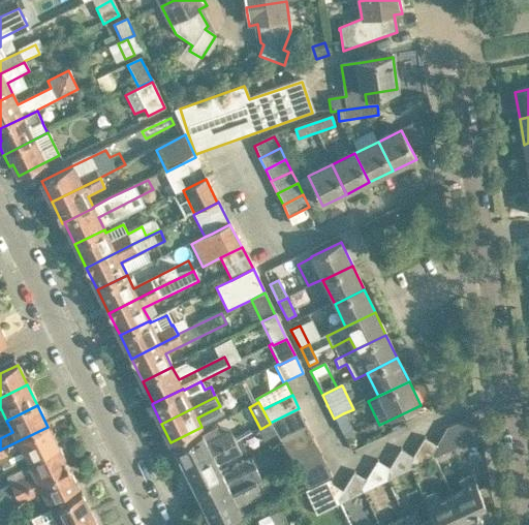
[(299,408),(270,423),(270,424),(280,440),(307,427),(299,408)]
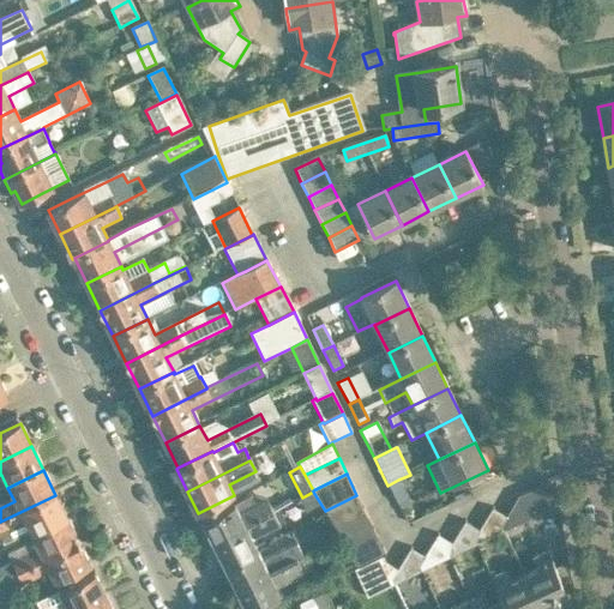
[(408,500),(398,480),(387,486),(398,505),(408,500)]
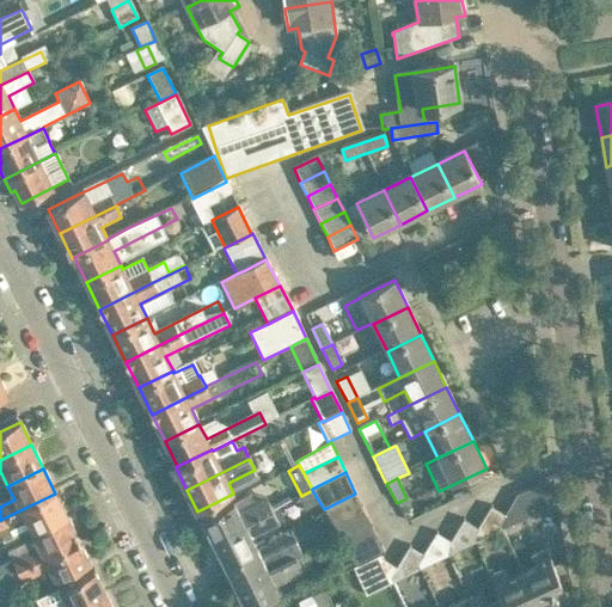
[(516,496),(505,516),(500,526),(502,531),(538,513),(528,491),(516,496)]
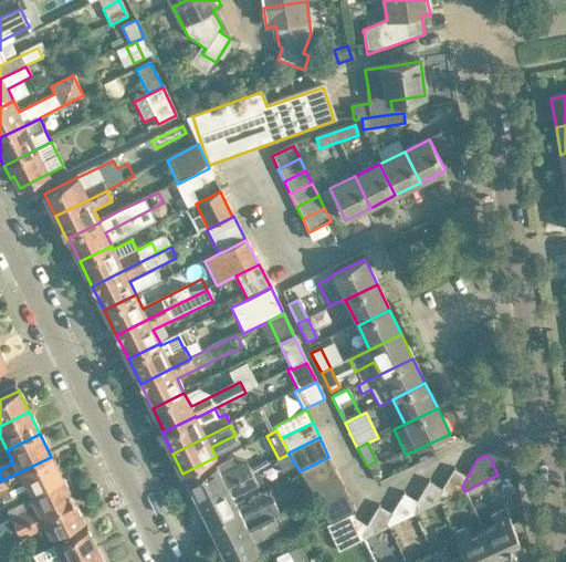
[(51,457),(0,481),(0,495),(23,484),(29,495),(62,479),(51,457)]
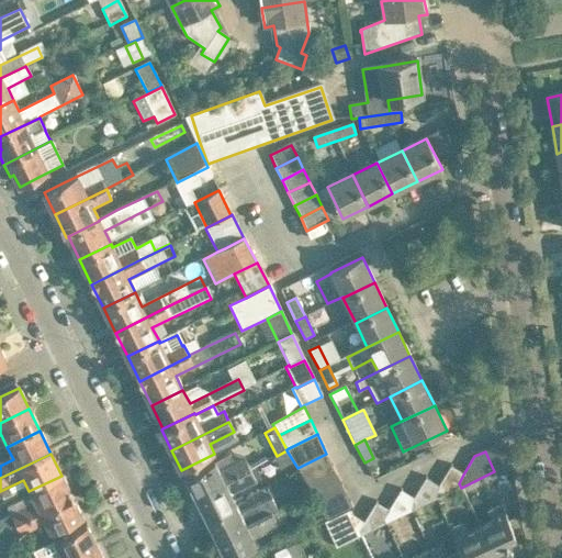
[(326,454),(298,468),(308,486),(335,472),(326,454)]
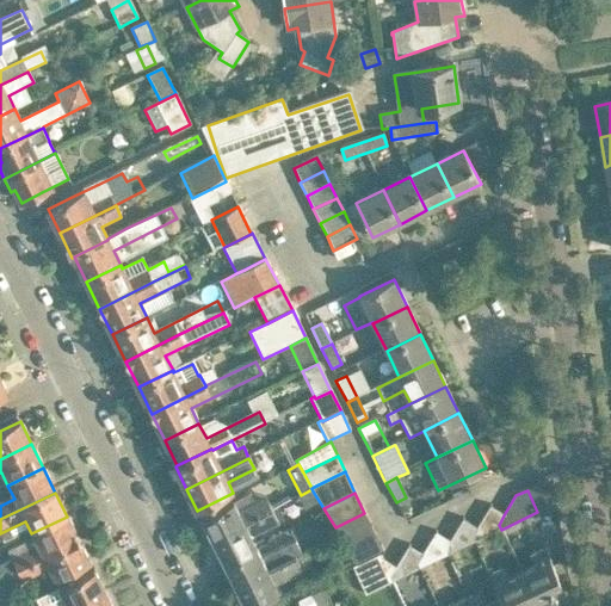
[(201,519),(213,542),(273,511),(267,498),(239,512),(234,502),(201,519)]
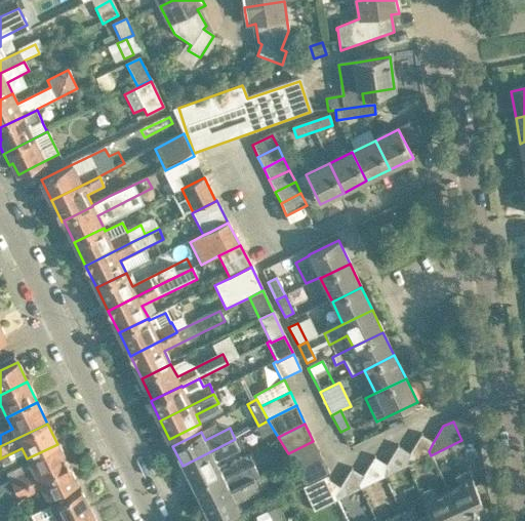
[(410,455),(406,462),(408,466),(431,455),(429,451),(433,443),(421,436),(410,455)]
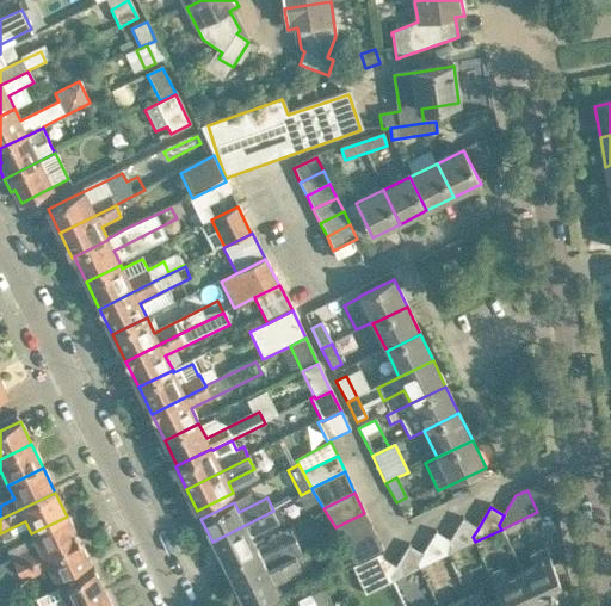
[(273,511),(213,542),(223,564),(257,548),(252,538),(281,524),(273,511)]
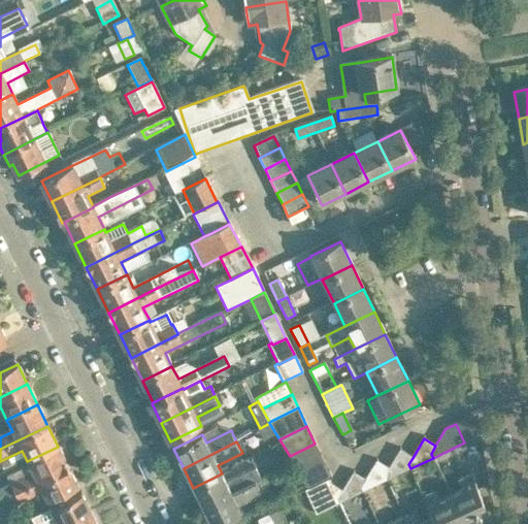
[(290,456),(299,472),(324,461),(315,444),(290,456)]
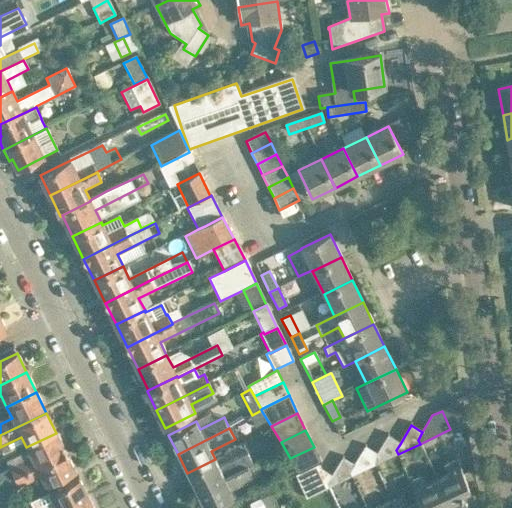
[(15,478),(66,453),(56,433),(26,447),(28,451),(5,462),(8,469),(0,473),(0,484),(14,478),(15,478)]
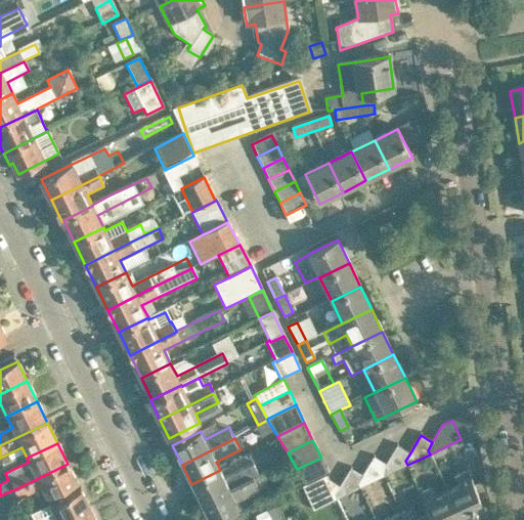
[(397,446),(385,466),(381,473),(383,477),(407,465),(405,461),(409,455),(397,446)]
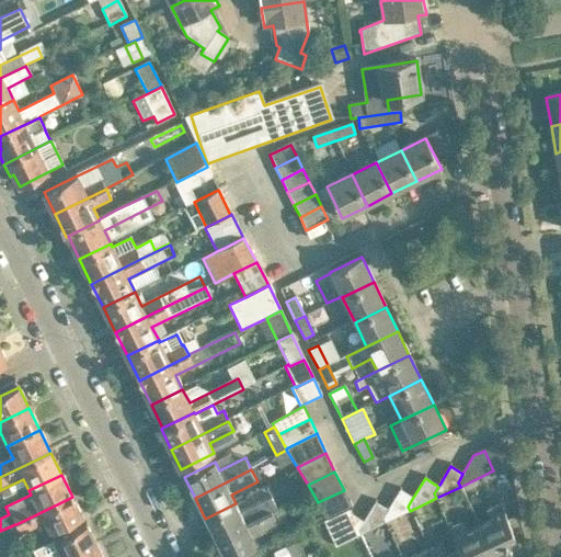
[(327,514),(328,516),(330,521),(348,511),(353,509),(344,490),(318,502),(327,514)]
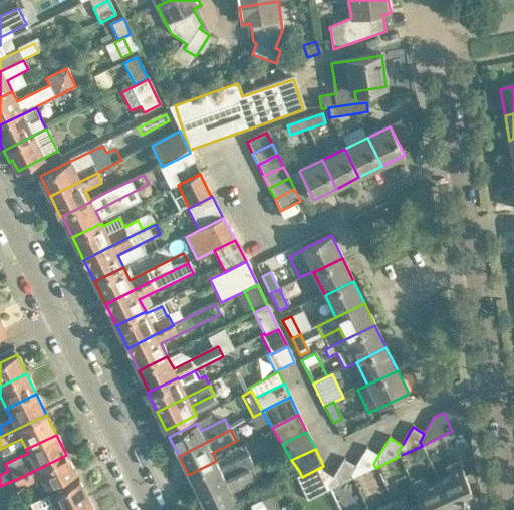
[(355,468),(350,475),(352,479),(375,468),(373,464),(377,457),(366,450),(355,468)]
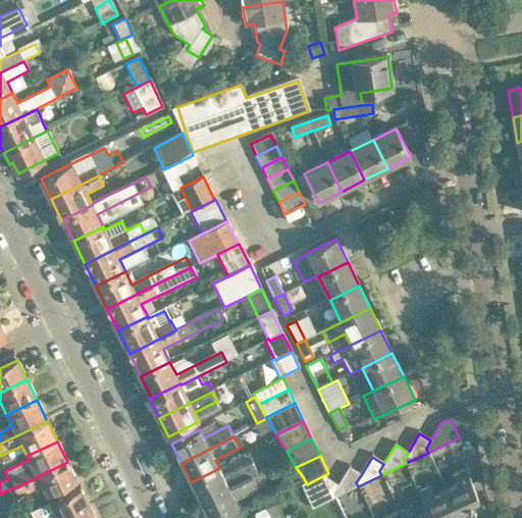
[(76,481),(67,462),(15,487),(19,498),(42,486),(47,496),(76,481)]
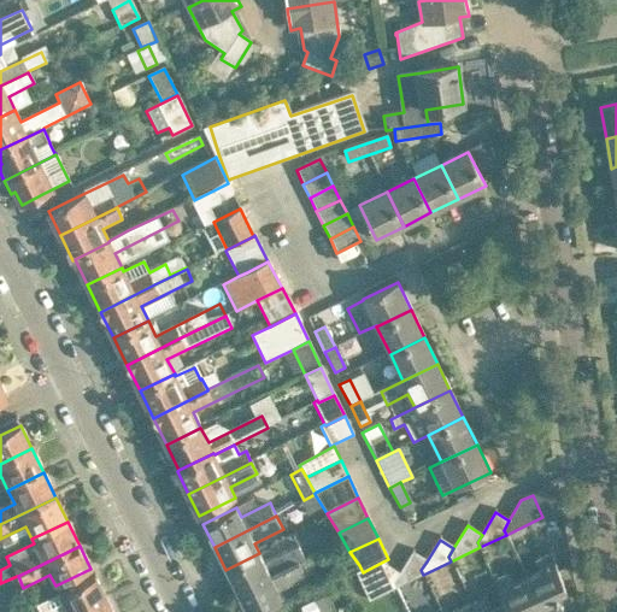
[(238,594),(300,564),(299,563),(304,562),(298,548),(265,564),(259,553),(225,570),(238,594)]
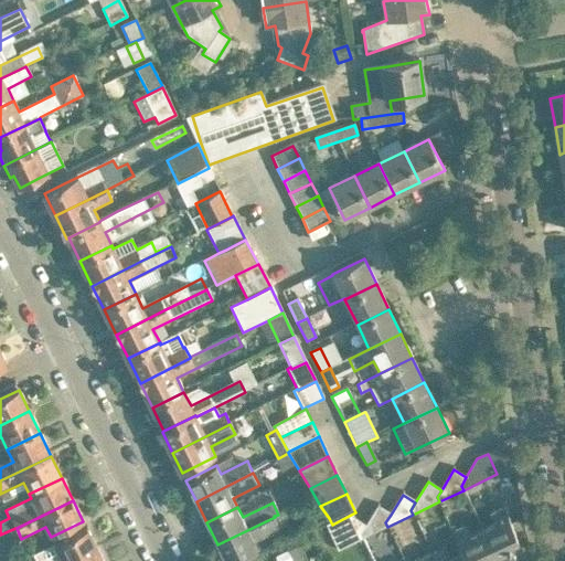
[(360,535),(362,539),(387,527),(385,522),(391,515),(377,506),(365,527),(360,535)]
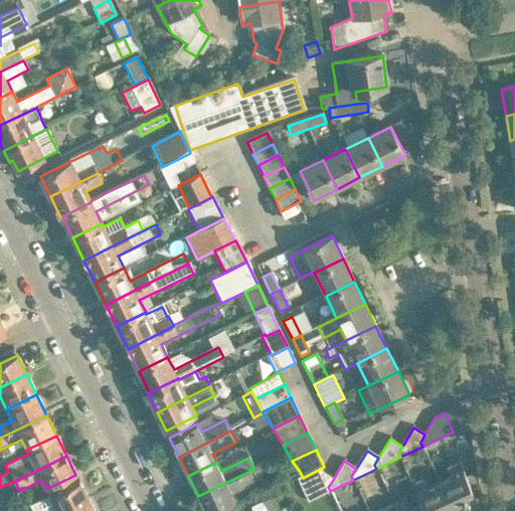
[(452,479),(440,484),(452,510),(470,510),(466,501),(475,497),(460,465),(448,471),(452,479)]
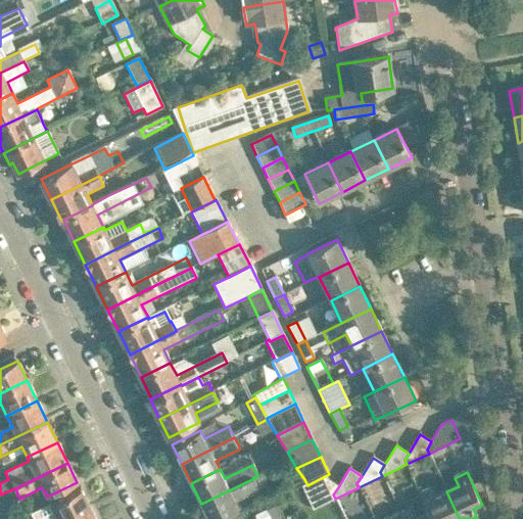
[(302,487),(313,510),(335,499),(333,494),(338,487),(326,479),(325,476),(307,485),(302,487)]
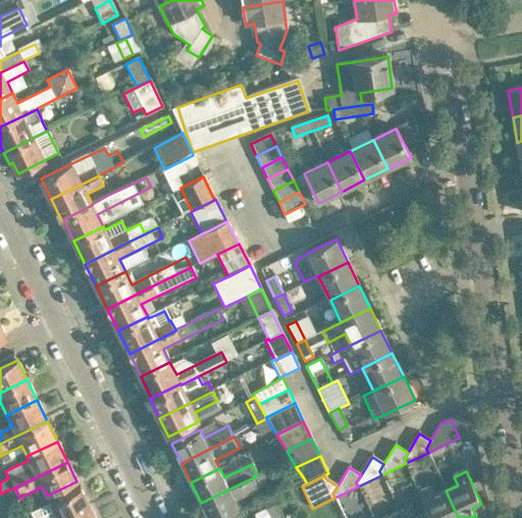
[(236,501),(259,488),(254,477),(201,503),(208,517),(219,517),(239,508),(236,501)]
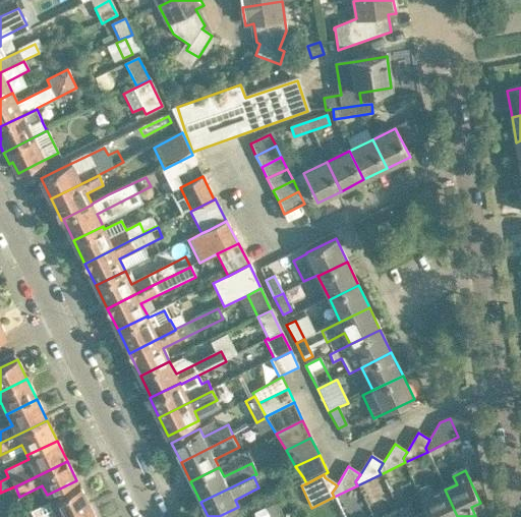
[(429,485),(418,491),(429,516),(457,516),(445,490),(433,495),(429,485)]
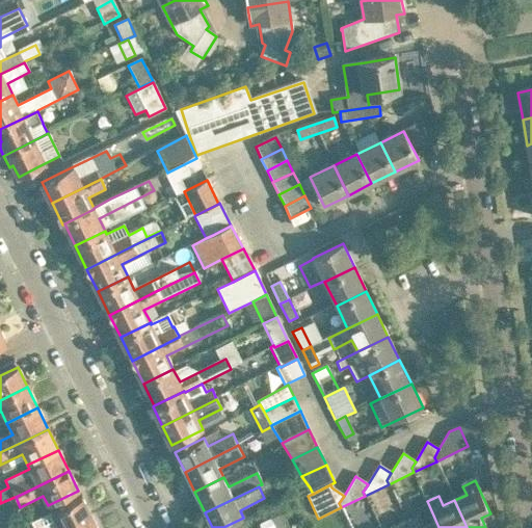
[(56,523),(46,527),(70,527),(91,517),(82,498),(52,512),(56,523)]
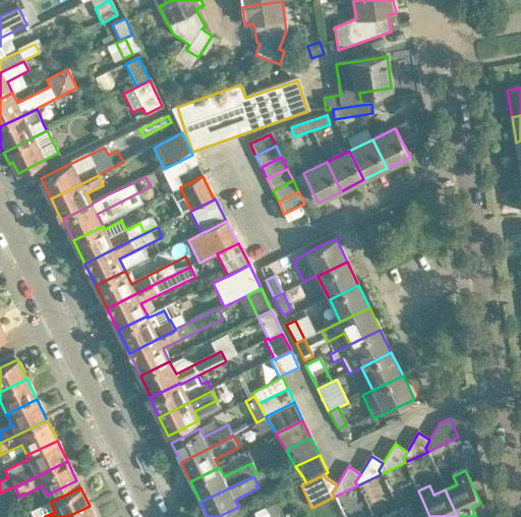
[(429,516),(418,491),(417,492),(425,510),(415,514),(411,506),(399,512),(401,516),(429,516)]
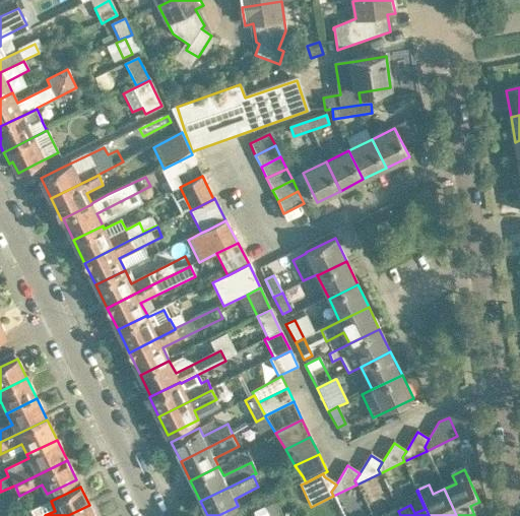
[(280,515),(282,514),(276,502),(265,507),(268,515),(280,515)]
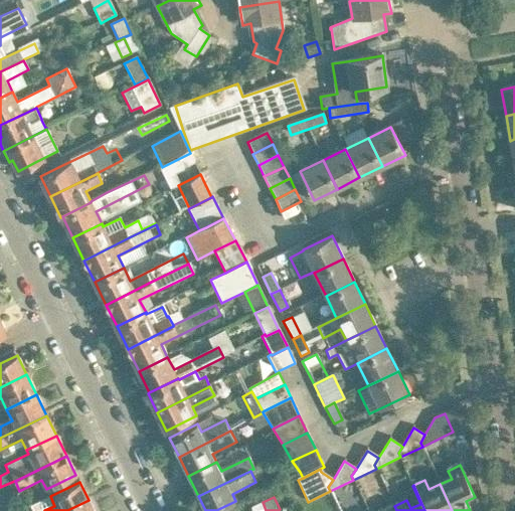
[(94,510),(89,500),(67,510),(94,510)]
